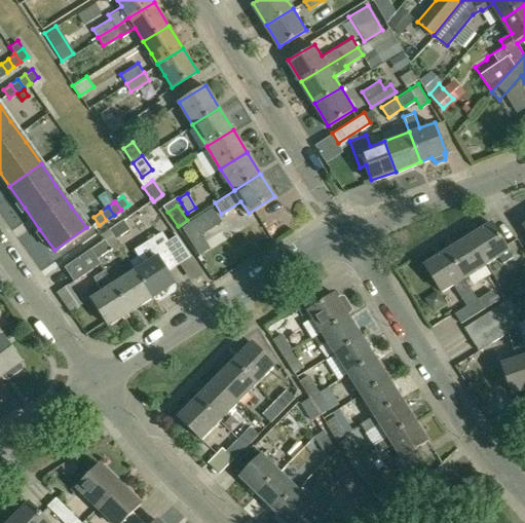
[(108,228),(115,237),(129,228),(122,218),(108,228)]
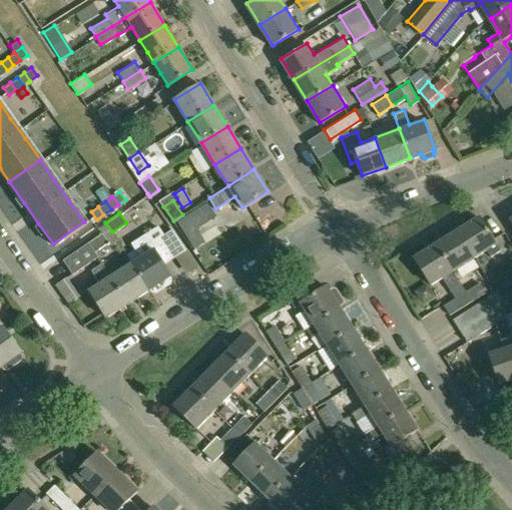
[(458,228),(474,255),(484,247),(489,255),(499,248),(478,216),(458,228)]
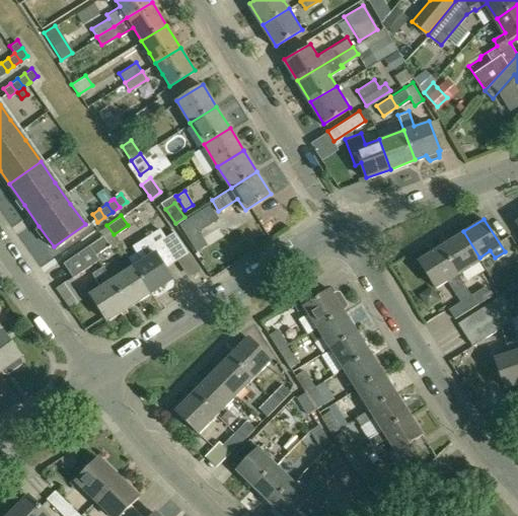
[(161,287),(165,288),(171,284),(172,280),(171,277),(165,267),(179,258),(178,256),(186,251),(173,233),(165,238),(159,229),(133,246),(136,251),(132,254),(128,256),(127,258),(129,260),(133,266),(133,265),(150,291),(153,289),(159,285),(161,287)]
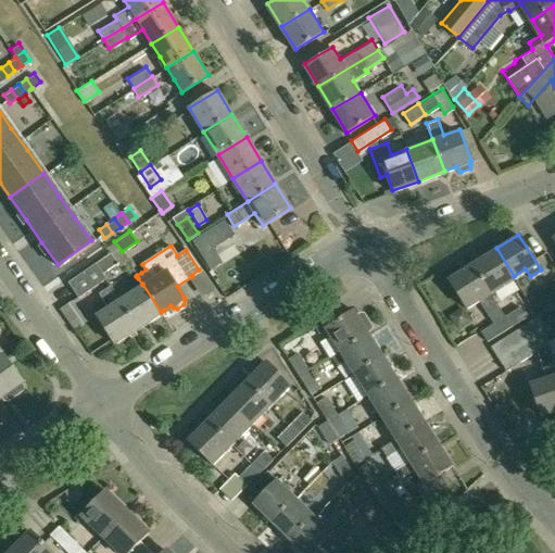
[(496,248),(474,263),(491,290),(514,276),(496,248)]
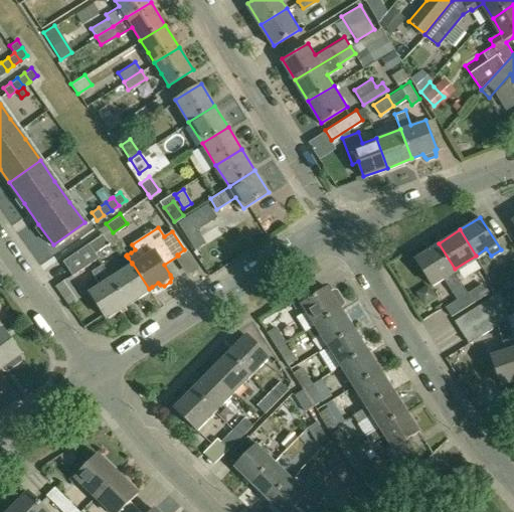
[(108,242),(102,233),(88,242),(94,251),(93,251),(94,252),(108,242)]
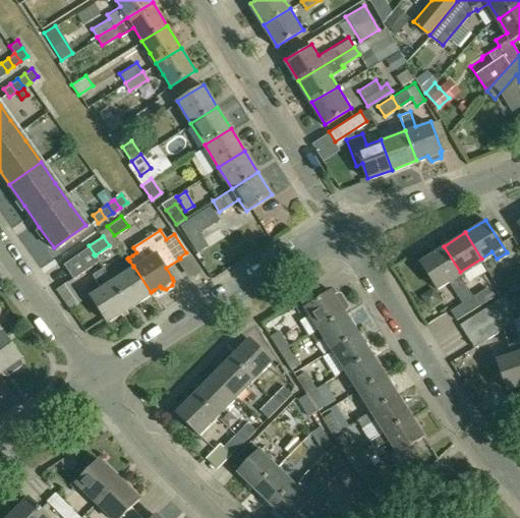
[(95,254),(89,245),(63,263),(73,278),(98,261),(95,255),(94,254),(95,254)]
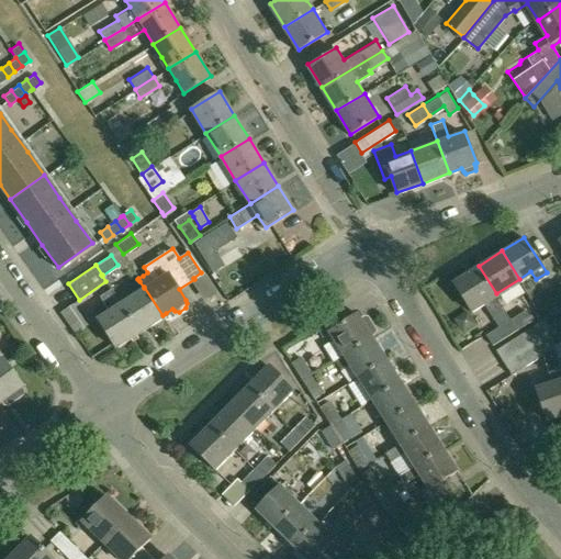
[(511,316),(496,293),(479,266),(452,282),(471,311),(486,302),(494,315),(500,324),(486,333),(492,343),(517,327),(511,316)]
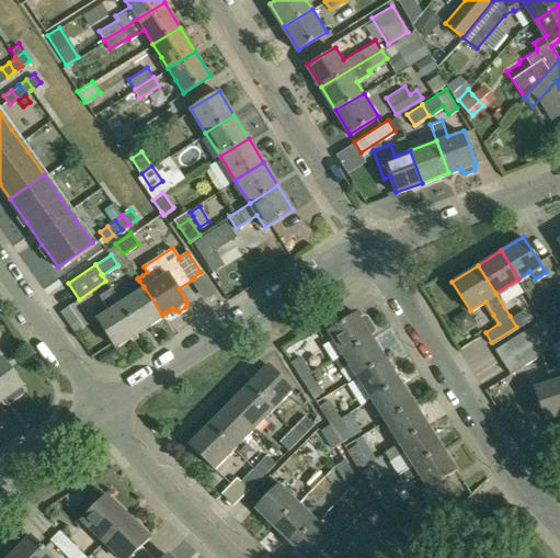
[(544,302),(550,312),(559,305),(559,279),(552,284),(558,293),(544,302)]
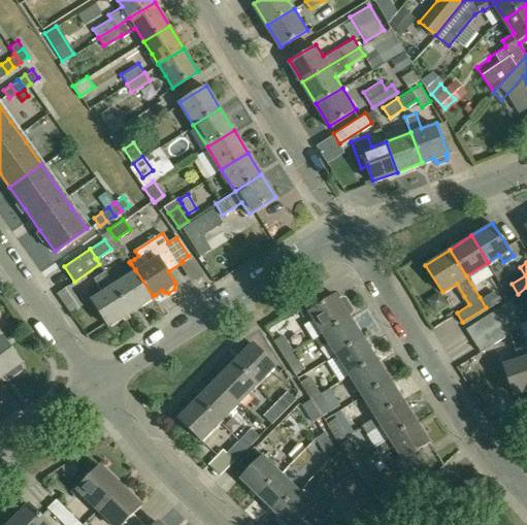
[(130,310),(108,276),(104,269),(93,276),(102,291),(91,298),(108,325),(130,310)]
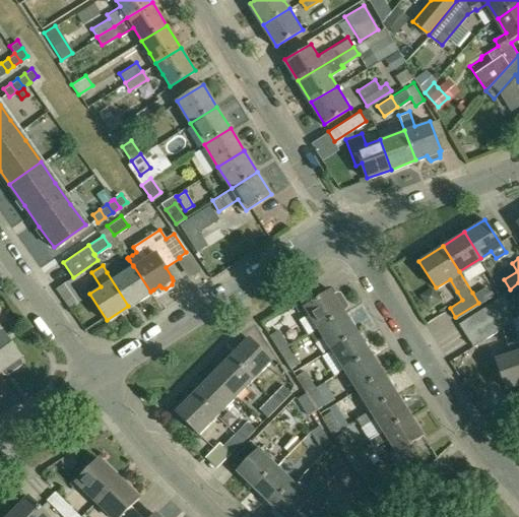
[(107,272),(128,306),(150,292),(133,265),(133,266),(118,275),(114,268),(107,272)]
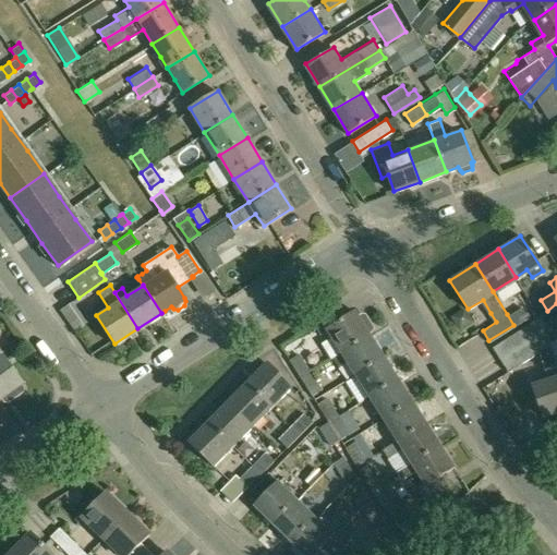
[(64,308),(75,327),(86,322),(74,302),(64,308)]
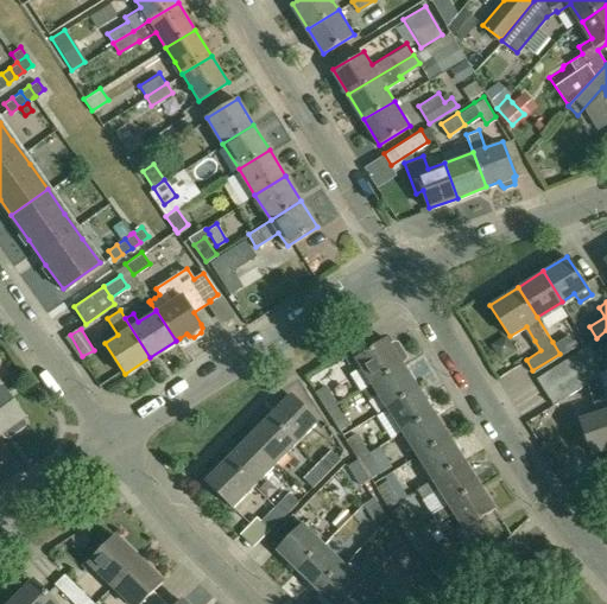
[(552,342),(560,354),(576,343),(569,331),(552,342)]
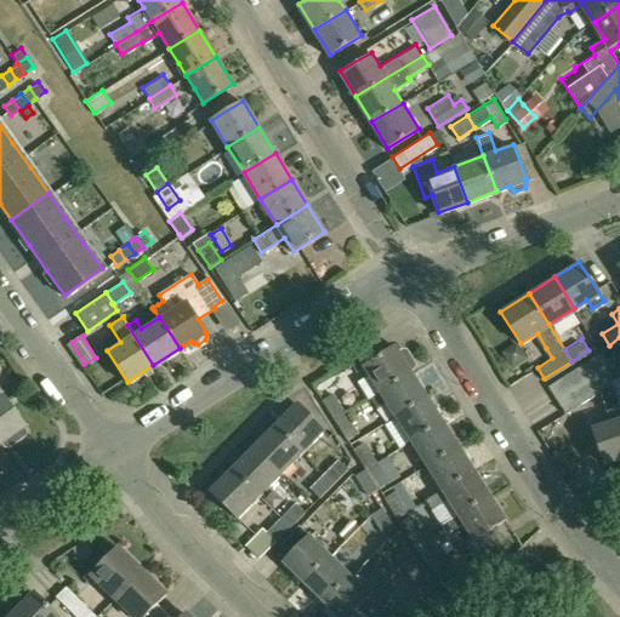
[(369,396),(379,390),(411,370),(411,369),(414,366),(416,363),(410,353),(405,353),(403,355),(396,344),(363,365),(369,373),(357,381),(367,398),(369,396)]
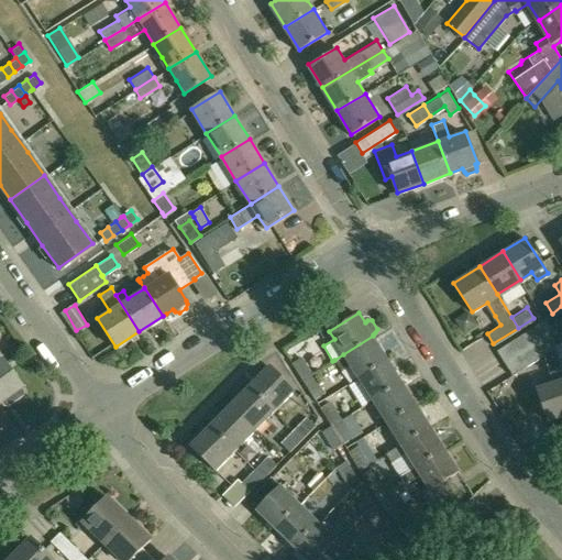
[(550,332),(546,318),(495,349),(504,362),(550,332)]
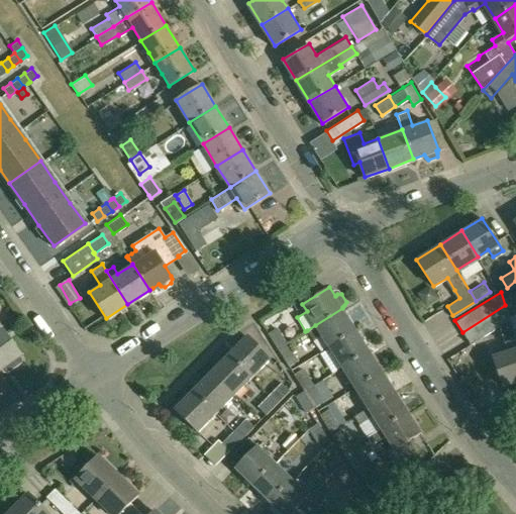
[(505,305),(462,332),(470,344),(498,325),(507,352),(493,357),(502,386),(515,380),(515,330),(511,315),(509,315),(505,305)]
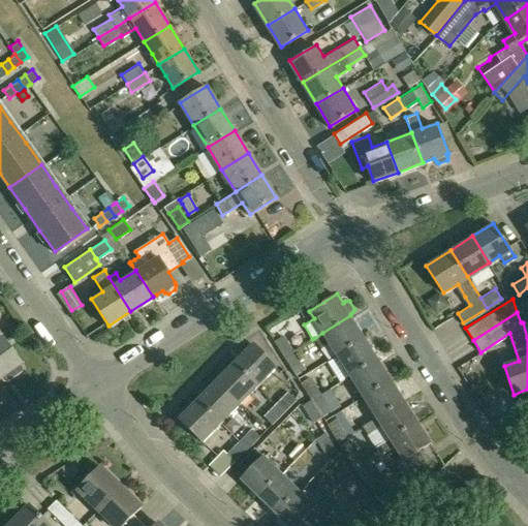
[(364,336),(350,315),(322,333),(328,341),(336,353),(364,336)]
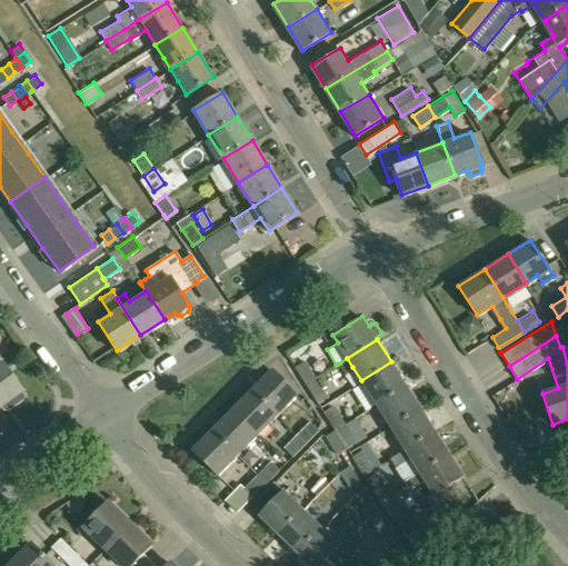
[(307,384),(316,378),(305,360),(296,366),(307,384)]
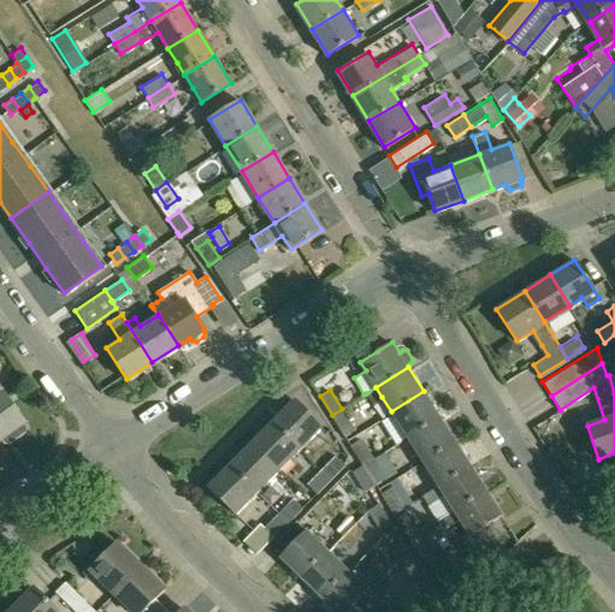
[(0,435),(10,429),(12,433),(16,434),(24,428),(24,425),(22,421),(24,420),(3,391),(0,392),(0,435)]
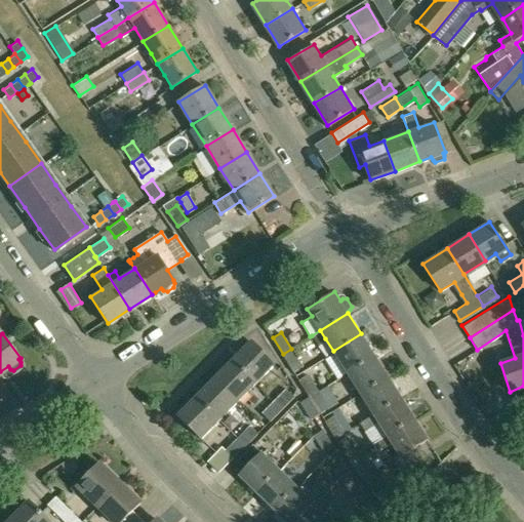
[(361,333),(333,351),(347,371),(374,354),(361,333)]
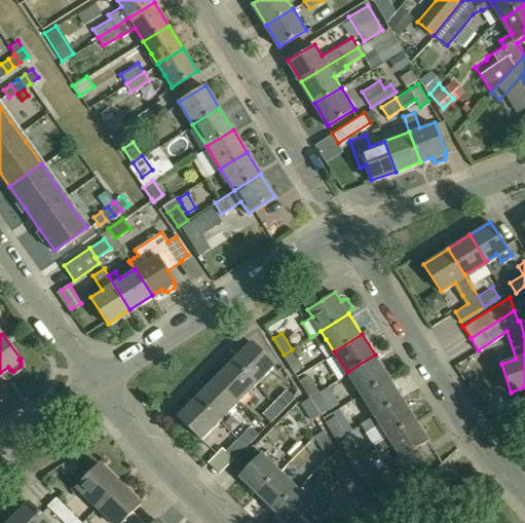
[(233,359),(256,381),(274,363),(252,340),(233,359)]
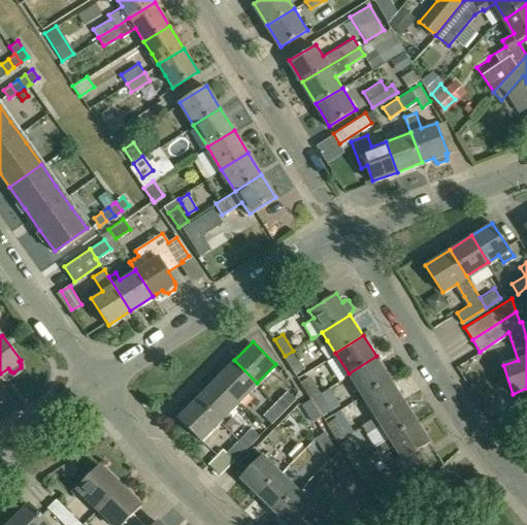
[(303,367),(293,351),(285,356),(295,372),(303,367)]
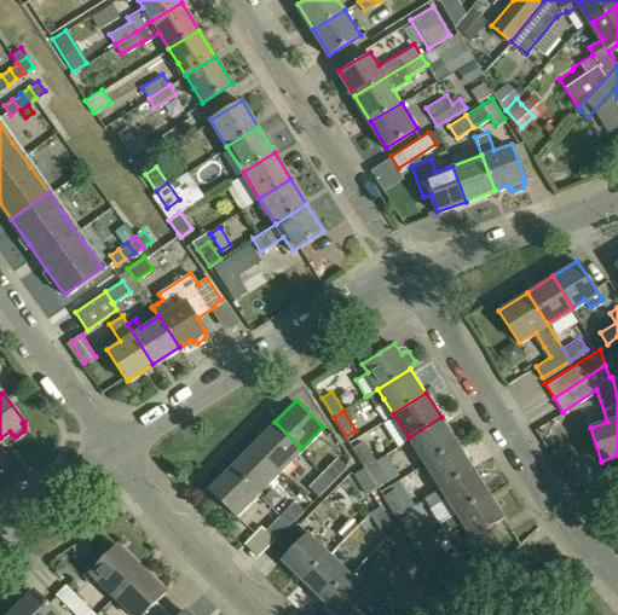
[(457,441),(442,417),(409,437),(425,462),(457,441)]
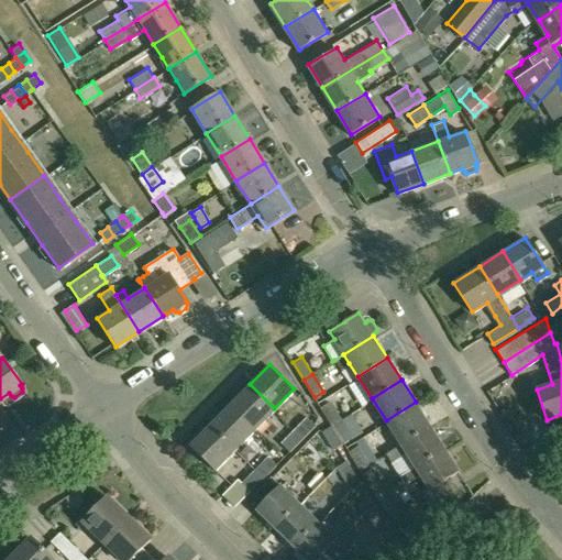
[(250,384),(230,404),(254,428),(274,408),(250,384)]
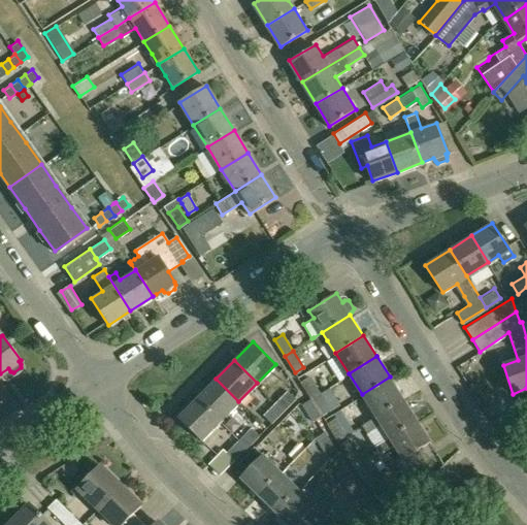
[(310,398),(320,392),(308,375),(299,381),(309,397),(310,398)]
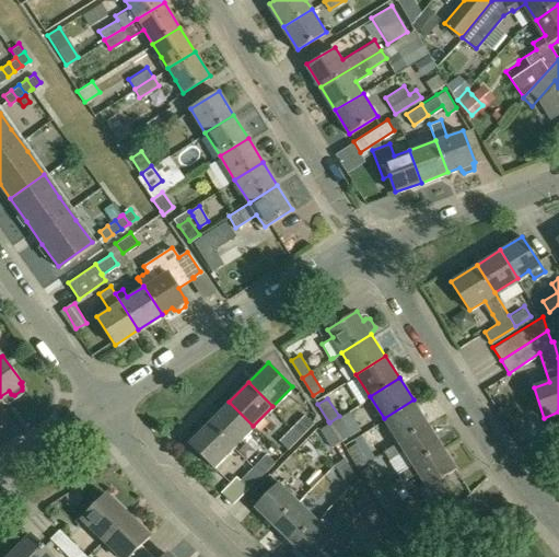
[(427,421),(414,399),(384,418),(397,441),(427,421)]
